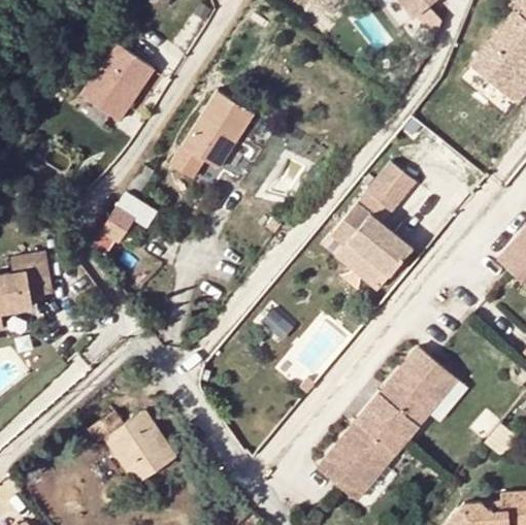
[(403,0),(416,15),(434,0),(403,0)]
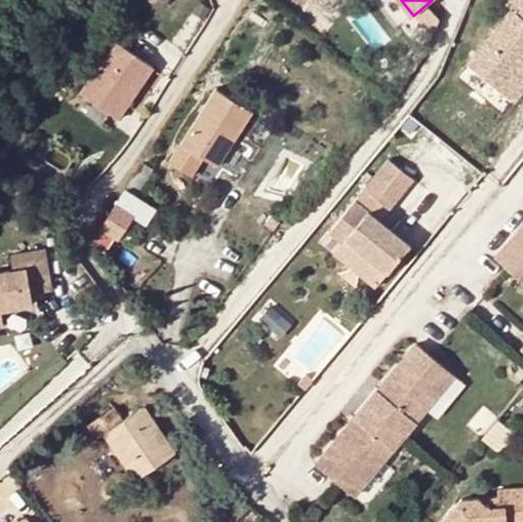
[(468,64),(501,91),(522,67),(522,0),(510,0),(507,4),(513,9),(468,64)]
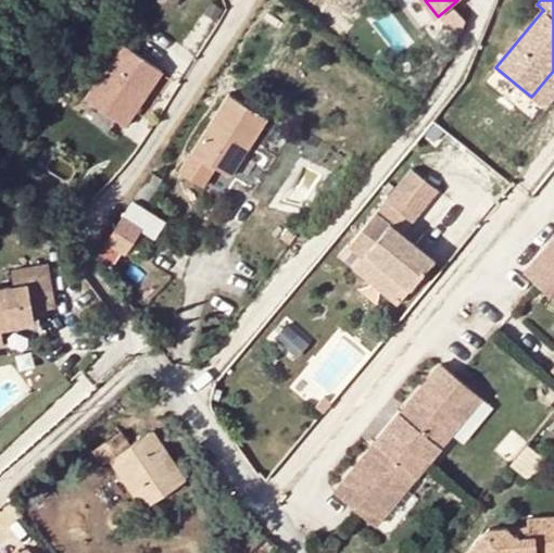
[(123,45),(85,100),(116,121),(125,127),(163,73),(123,45)]
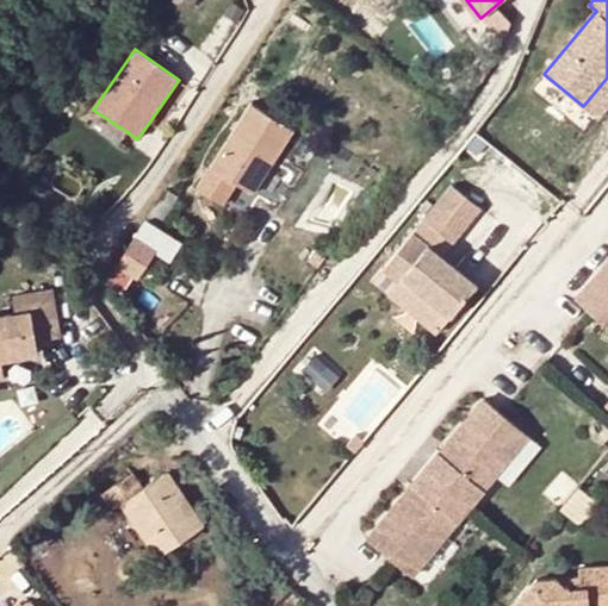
[(607,77),(583,106),(597,118),(607,105),(607,77)]
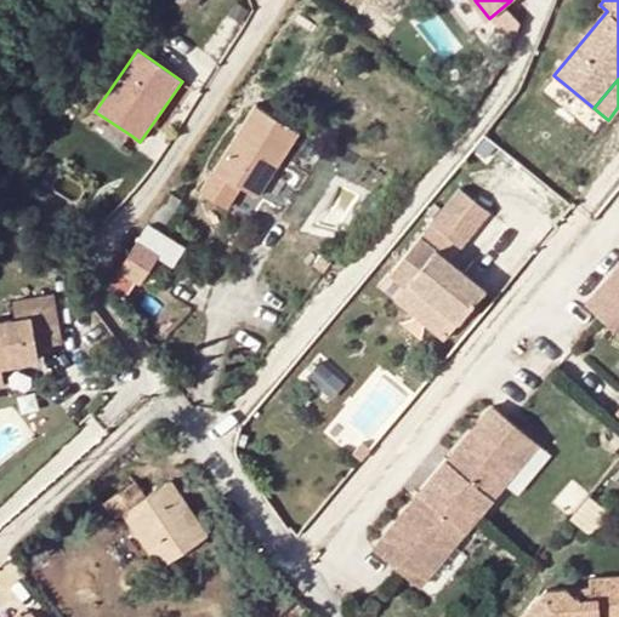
[(257,198),(279,163),(299,135),(256,106),(215,171),(257,198)]
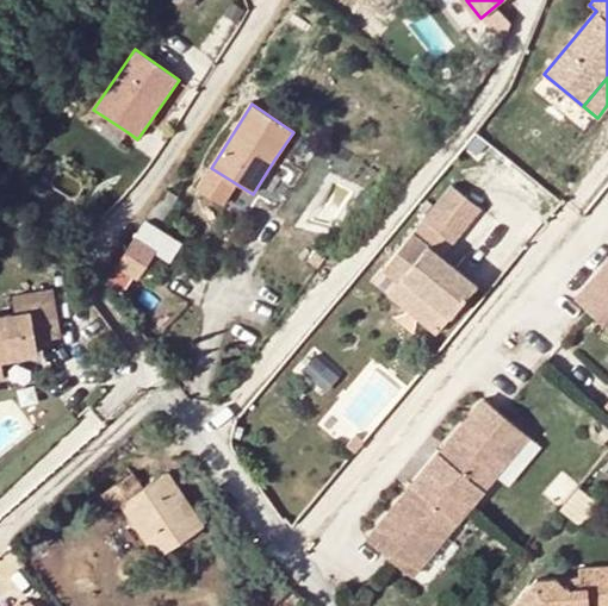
[(128,132),(93,110),(84,124),(118,147),(128,132)]
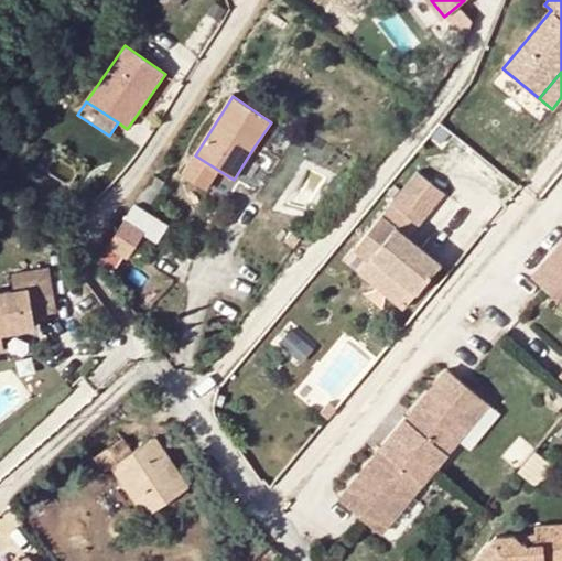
[(254,148),(234,180),(241,184),(262,153),(254,148)]
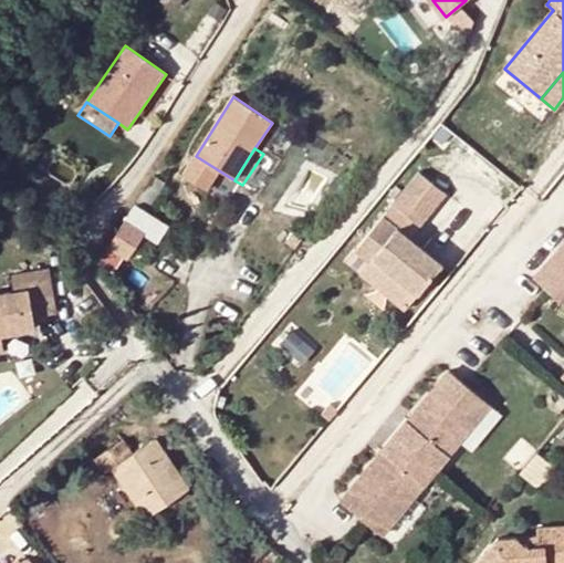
[(219,170),(196,156),(184,175),(206,190),(219,170)]
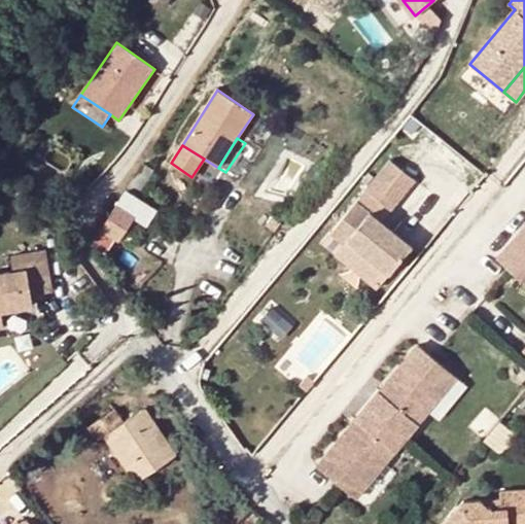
[(365,193),(394,216),(418,185),(391,163),(365,193)]
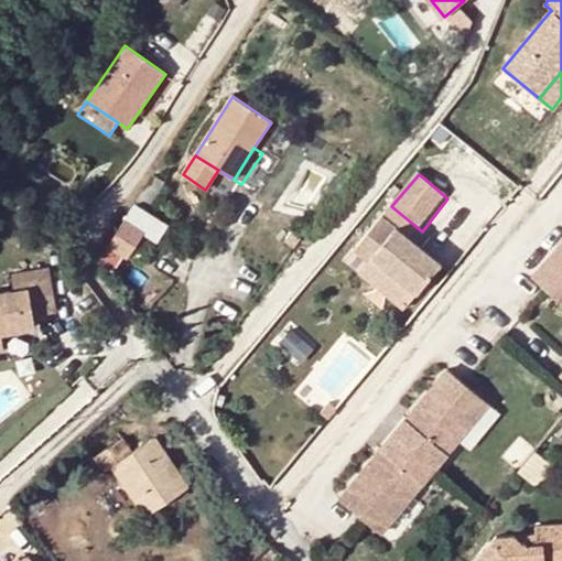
[(136,204),(148,212),(166,183),(153,176),(136,204)]
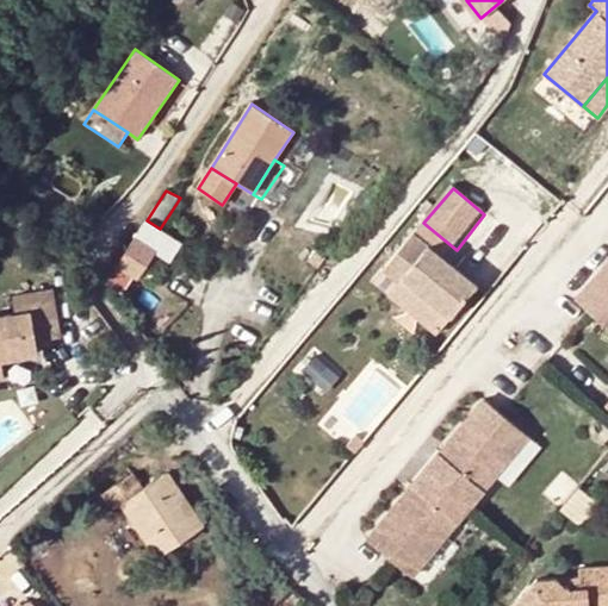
[(147,220),(105,285),(123,298),(134,281),(138,283),(157,254),(171,262),(182,243),(160,229),(147,220)]
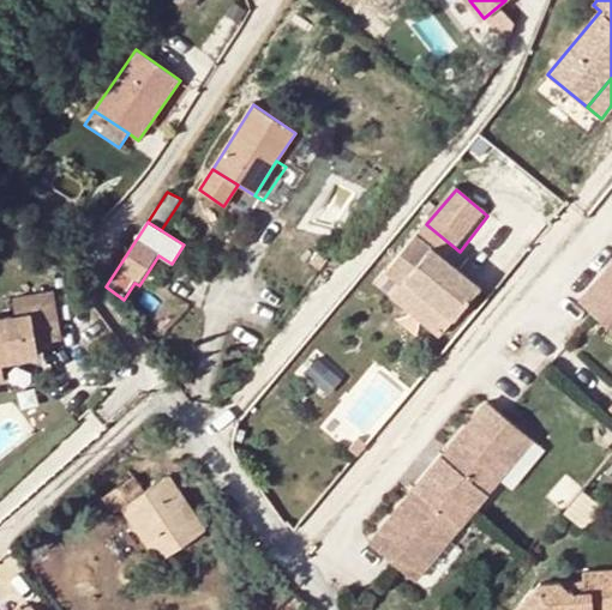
[(387,275),(403,288),(408,283),(455,320),(479,290),(417,237),(387,275)]
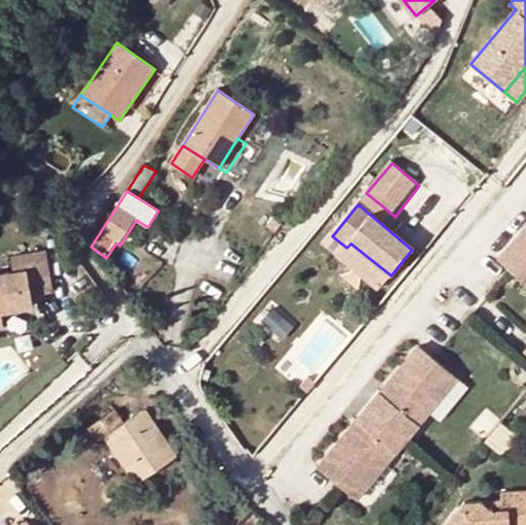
[(525,231),(500,260),(525,282),(525,231)]
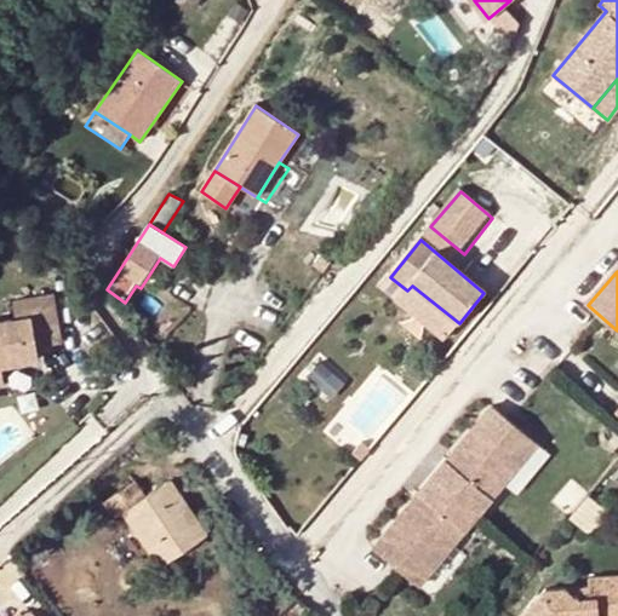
[(0,324),(0,368),(6,368),(44,362),(41,349),(67,344),(58,297),(18,304),(21,322),(0,324)]
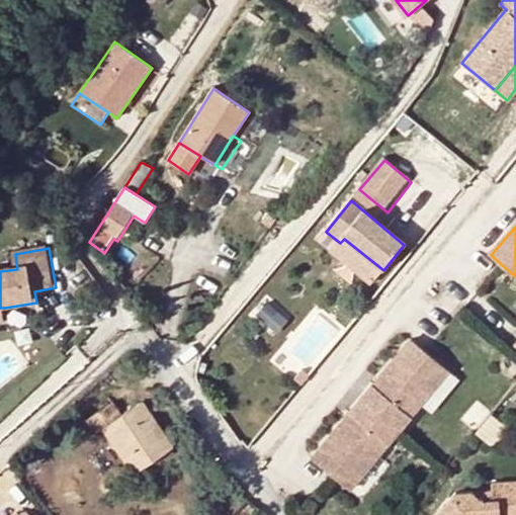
[(448,373),(412,343),(313,461),(350,492),(448,373)]
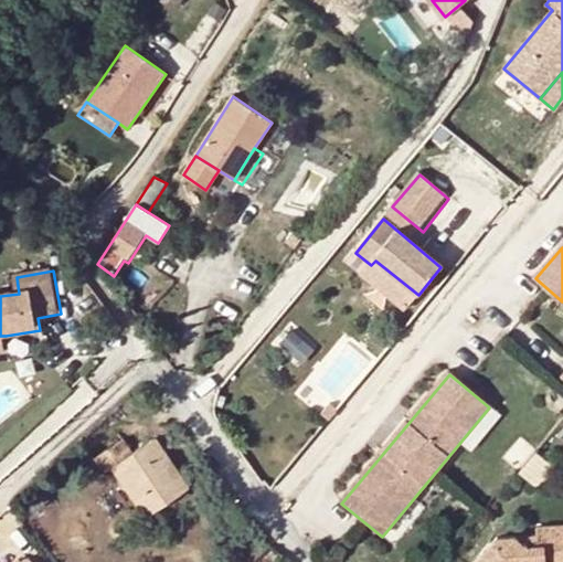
[(518,436),(502,457),(541,486),(556,465),(518,436)]
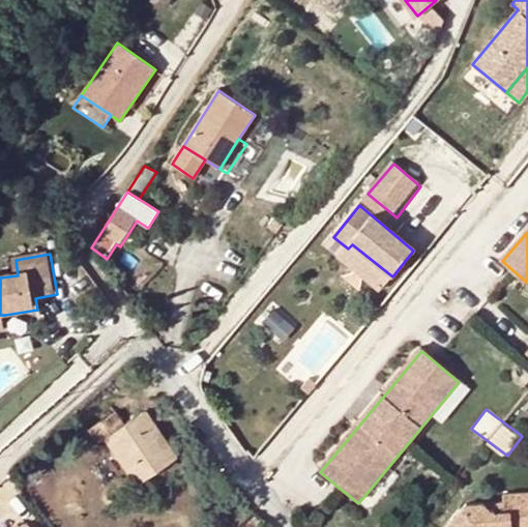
[(109,440),(141,487),(180,460),(148,413),(126,427),(118,414),(92,432),(100,445),(109,440)]
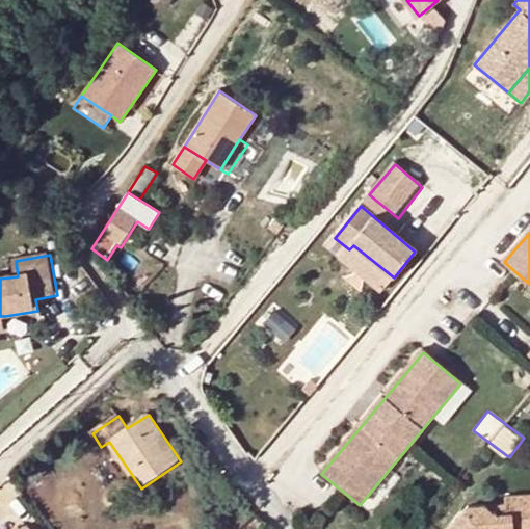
[(529,528),(529,496),(504,497),(504,504),(467,506),(447,528),(529,528)]
